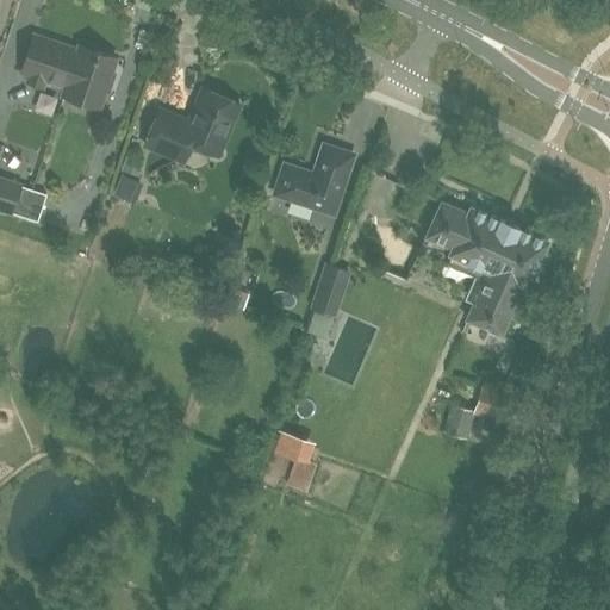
[(78,49),(33,35),(22,72),(30,74),(27,81),(42,86),(44,80),(66,86),(63,94),(99,106),(105,91),(109,92),(114,73),(111,72),(116,57),(80,45),(78,49)]
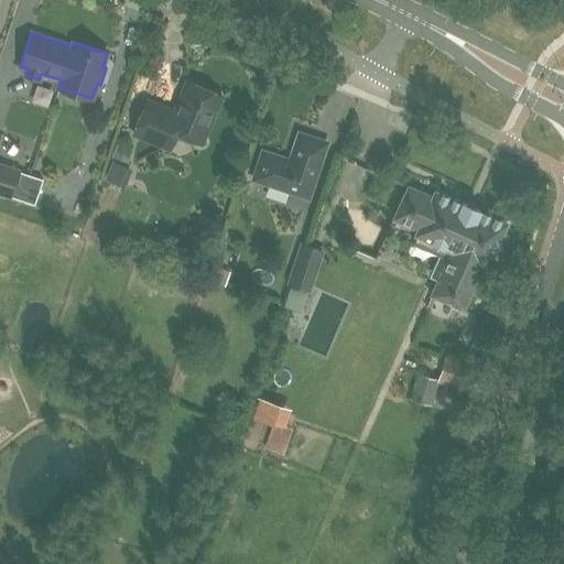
[(221,95),(188,80),(175,112),(148,100),(133,132),(170,148),(176,132),(202,142),(221,95)]
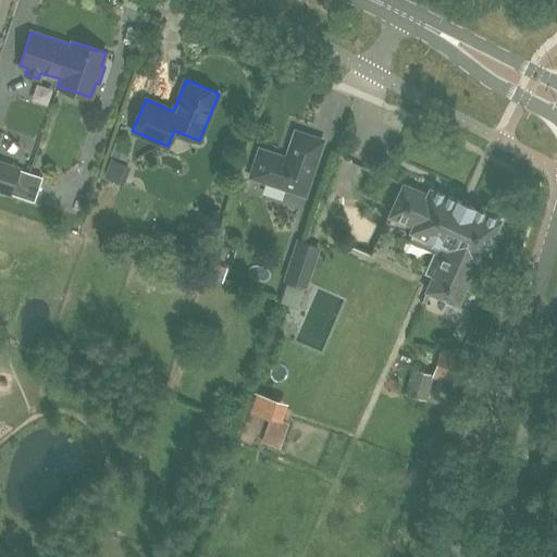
[(305,194),(322,140),(296,132),(286,158),(260,149),(251,176),(305,194)]
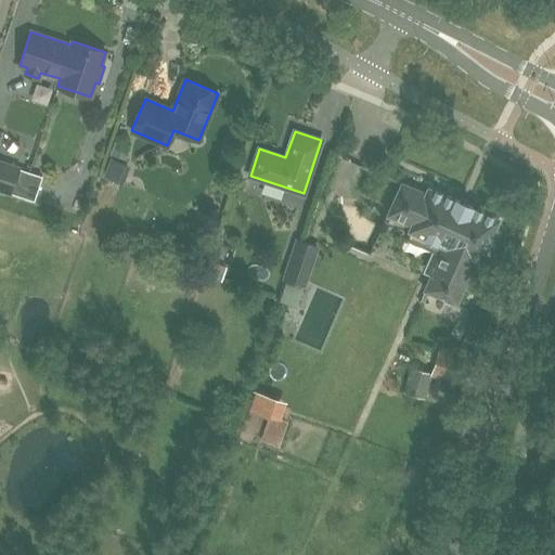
[(130,165),(110,157),(102,177),(123,184),(130,165)]
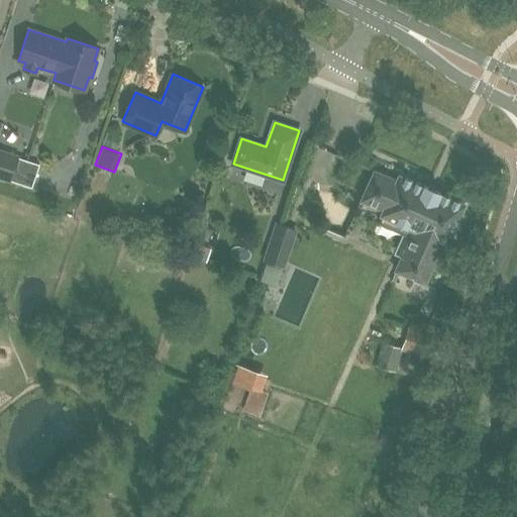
[(18,154),(0,148),(0,178),(9,182),(18,154)]
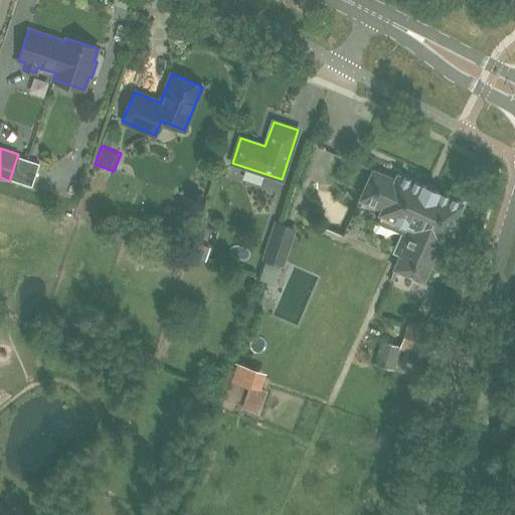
[(445,243),(463,203),(438,192),(438,191),(421,184),(421,185),(396,174),(394,179),(372,169),(358,199),(381,208),(379,214),(381,215),(378,222),(392,228),(395,221),(415,230),(406,248),(402,246),(393,269),(422,282),(430,267),(436,270),(441,256),(436,253),(441,241),(445,243)]
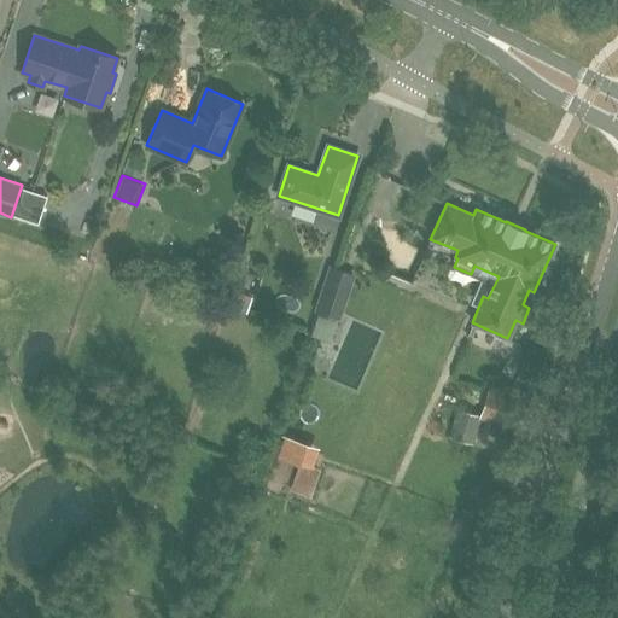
[(318,337),(340,269),(328,266),(312,313),(314,314),(308,334),(318,337)]
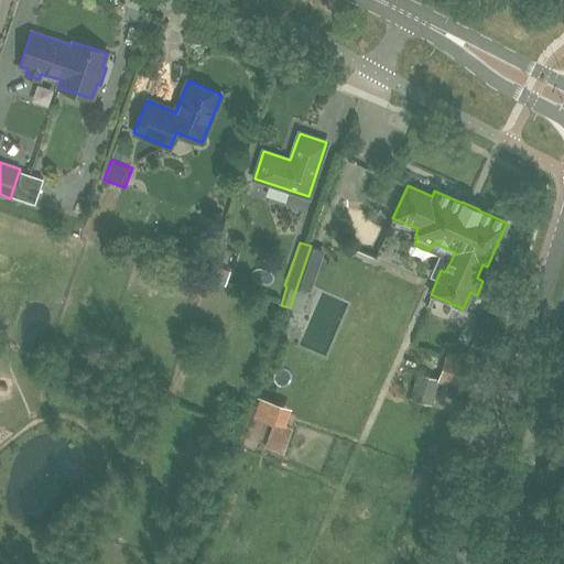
[(311,246),(290,307),(301,311),(307,291),(308,292),(323,250),(311,246)]
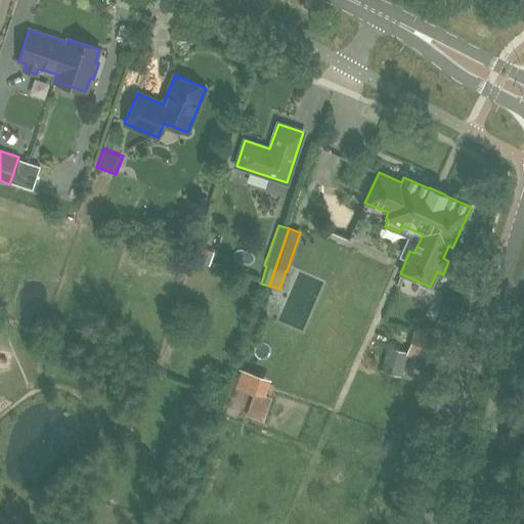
[(213,251),(197,247),(192,261),(209,265),(213,251)]
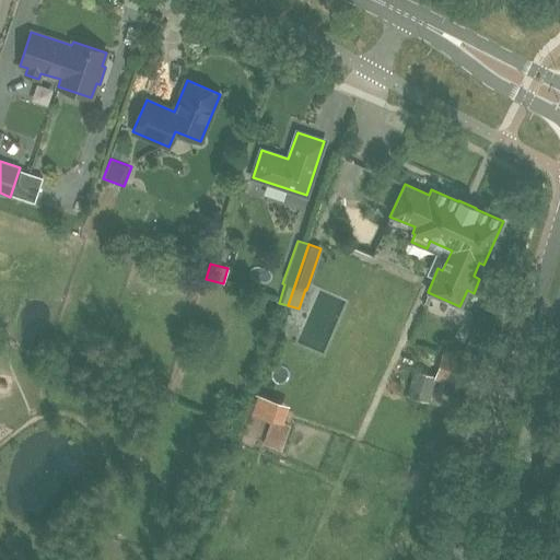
[(435,376),(435,377),(445,380),(442,387),(444,392),(454,395),(458,393),(461,385),(463,386),(470,361),(443,352),(435,376)]
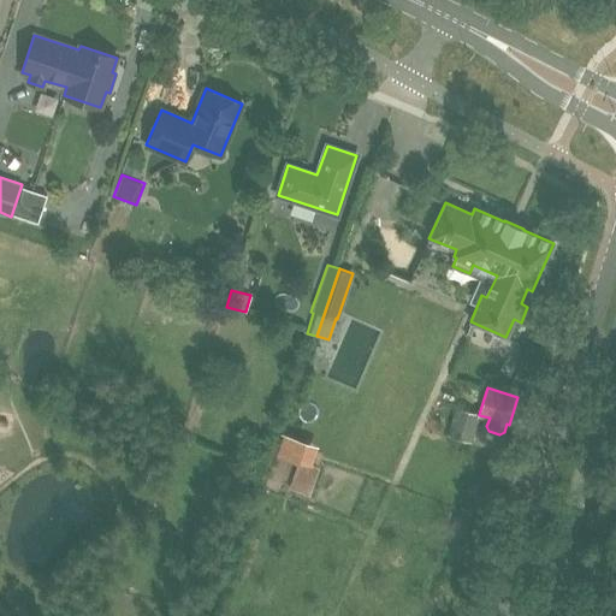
[(479,415),(479,414),(456,407),(448,434),(471,442),(479,415)]
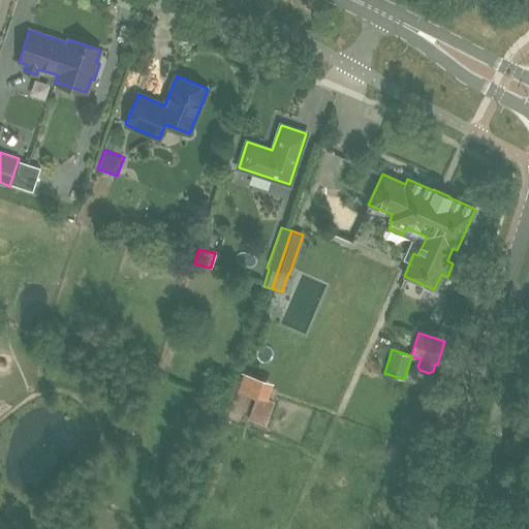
[(267,426),(275,403),(257,398),(250,419),(267,426)]
